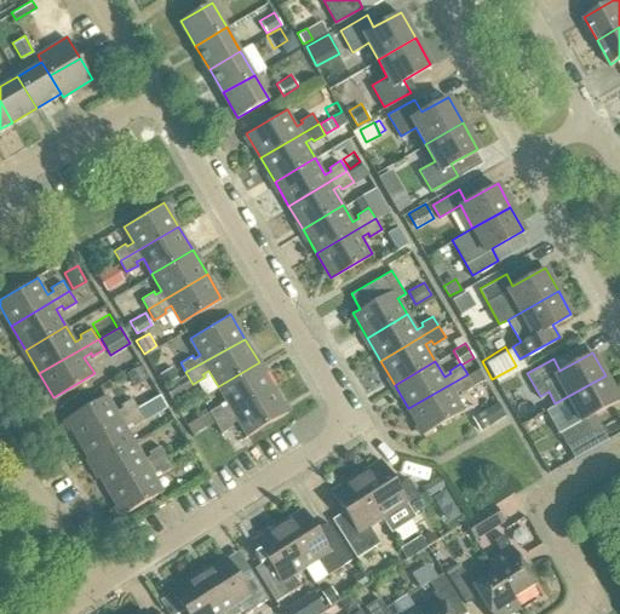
[(214,420),(273,386),(259,362),(218,386),(228,402),(222,406),(219,403),(208,409),(214,420)]
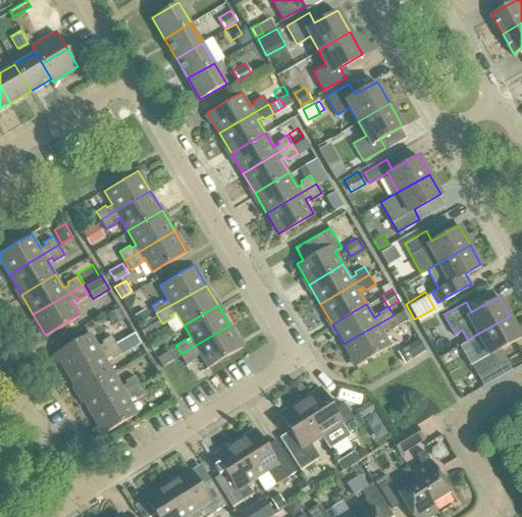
[(112,323),(122,318),(116,307),(106,313),(112,323)]
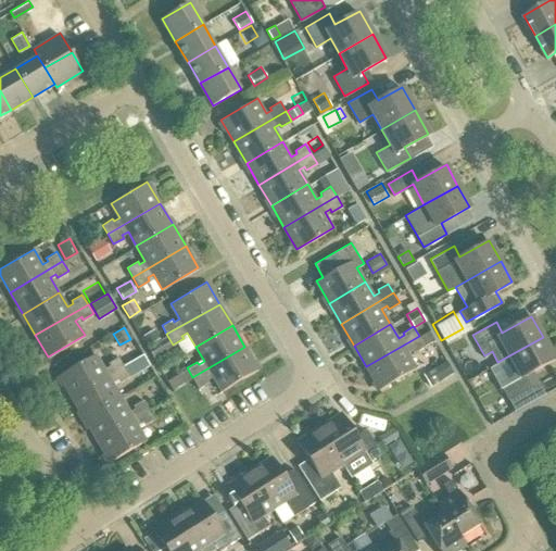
[(147,345),(160,337),(154,327),(141,335),(147,345)]
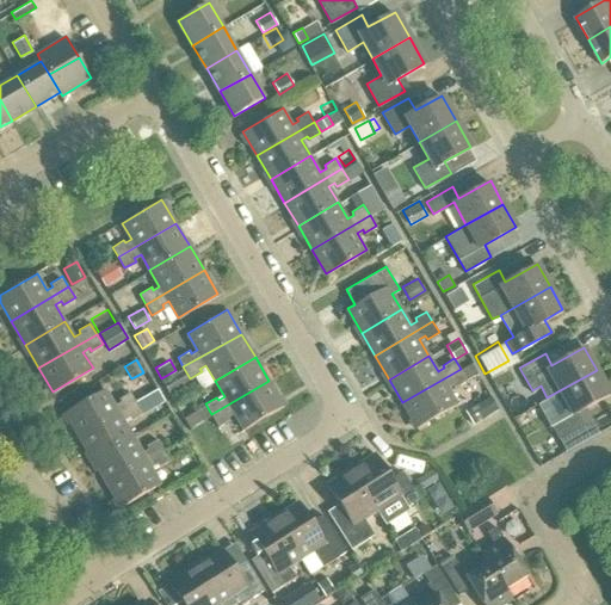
[(471,362),(461,369),(467,378),(477,371),(471,362)]
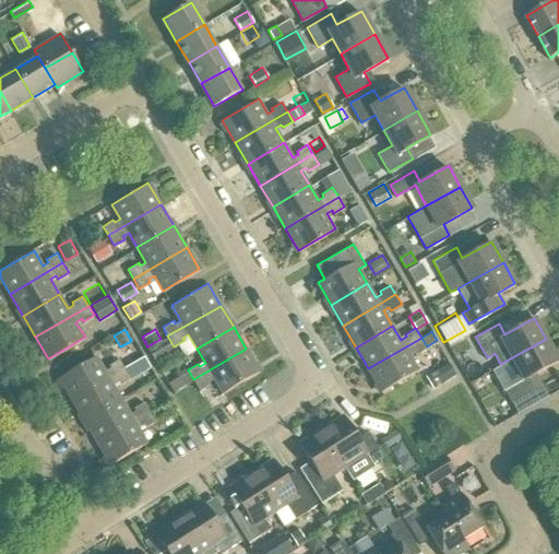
[(416,353),(427,346),(421,338),(368,368),(381,390),(418,368),(408,354),(415,351),(416,353)]
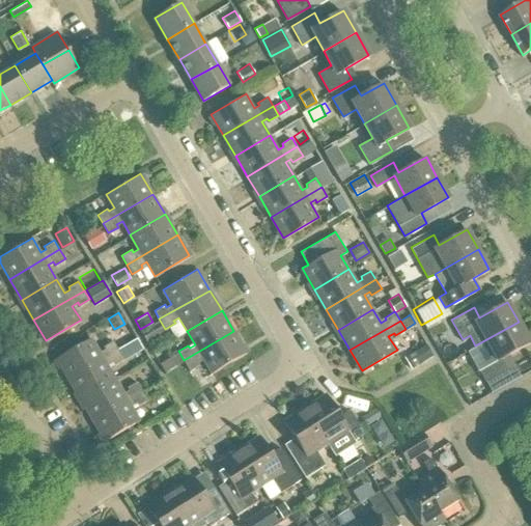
[(530,341),(519,322),(475,345),(486,365),(479,369),(485,380),(508,367),(502,357),(530,341)]
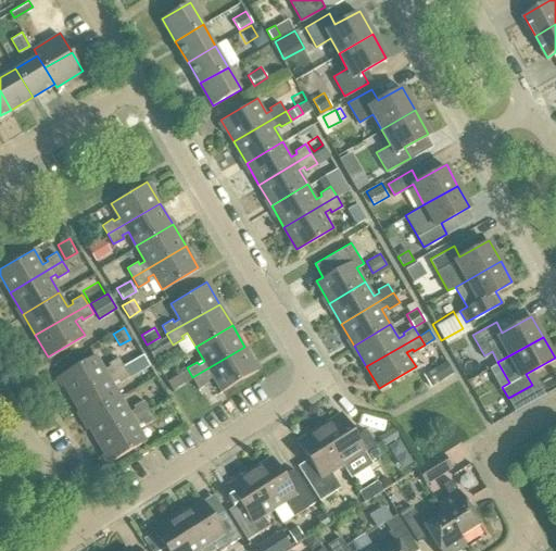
[(153,357),(162,351),(155,341),(147,346),(153,357)]
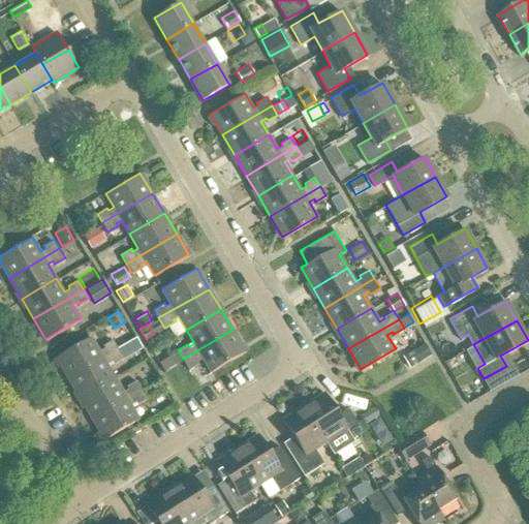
[(211,371),(245,350),(232,330),(183,359),(188,368),(198,362),(197,360),(203,357),(211,371)]
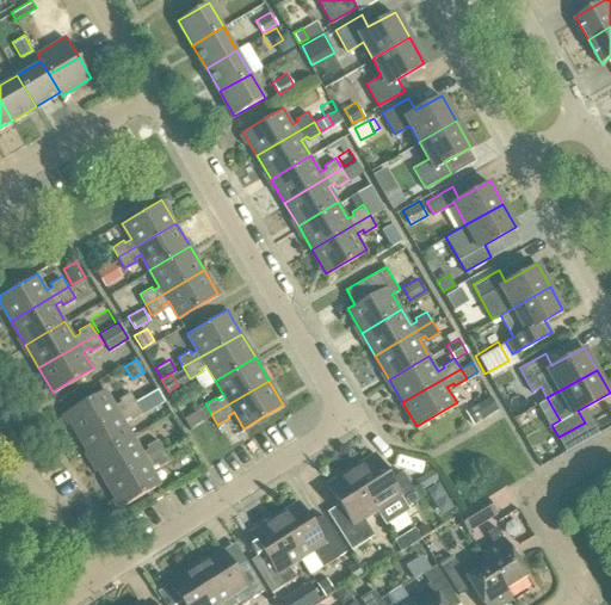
[(65,412),(79,436),(136,401),(135,400),(130,390),(118,397),(121,400),(115,403),(104,388),(65,412)]
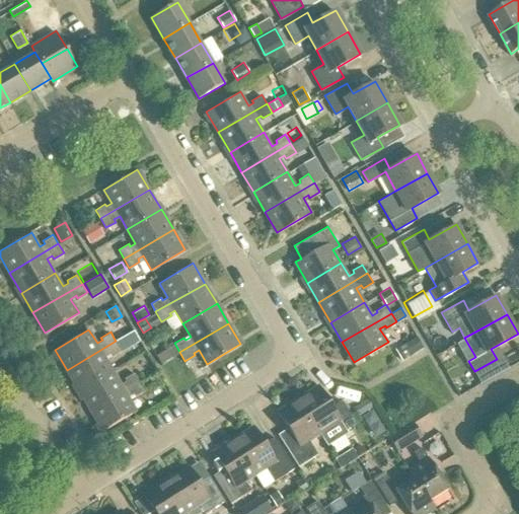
[(116,341),(67,370),(78,389),(113,369),(104,356),(109,353),(112,356),(121,350),(139,339),(133,329),(115,340),(116,341)]
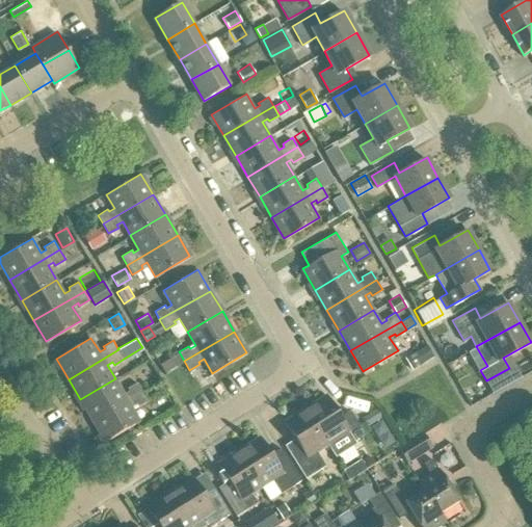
[(415,350),(422,362),(433,354),(427,343),(415,350)]
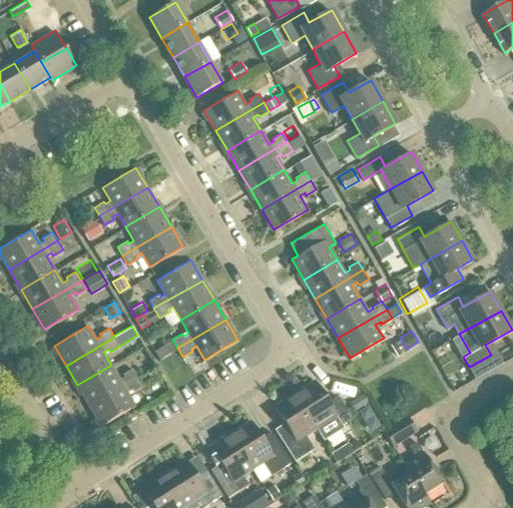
[(158,359),(169,353),(164,344),(153,350),(158,359)]
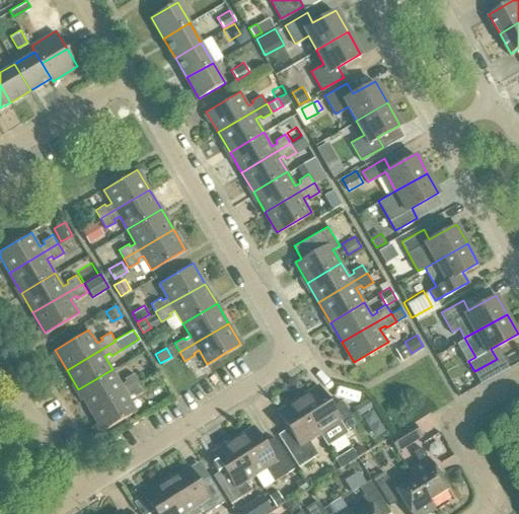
[(121,383),(113,369),(78,389),(90,410),(139,380),(134,371),(124,377),(126,380),(121,383)]
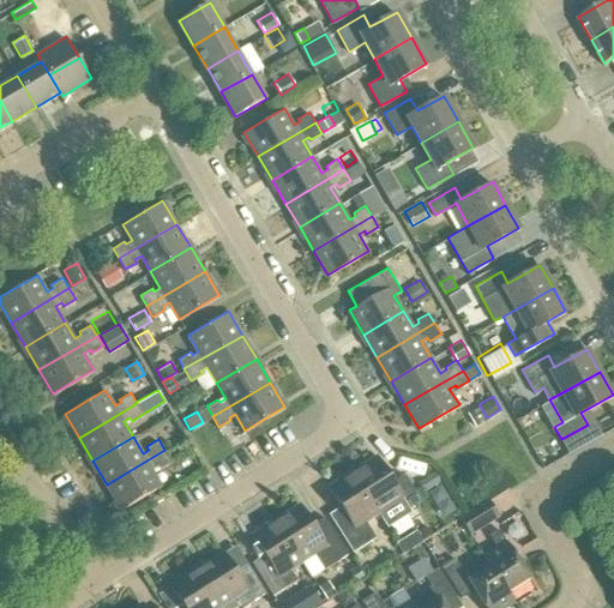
[(184,459),(193,453),(186,440),(176,446),(184,459)]
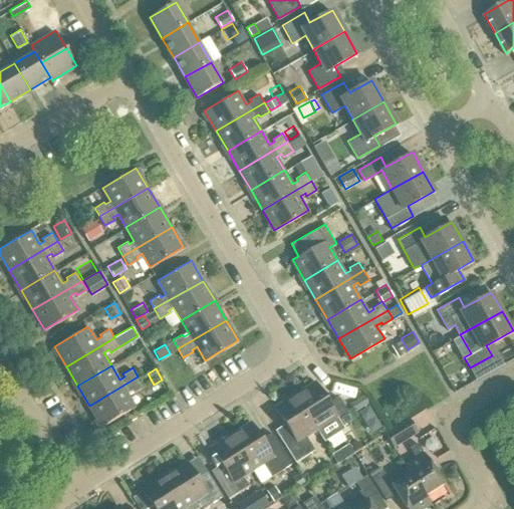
[(134,392),(143,386),(138,376),(89,406),(101,426),(135,406),(126,392),(132,389),(134,392)]
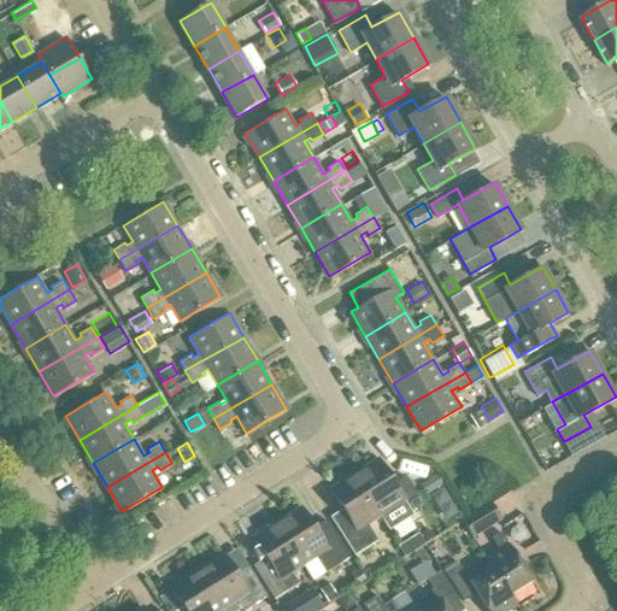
[(378,457),(353,473),(380,513),(388,528),(412,512),(411,510),(423,501),(406,474),(394,482),(378,457)]
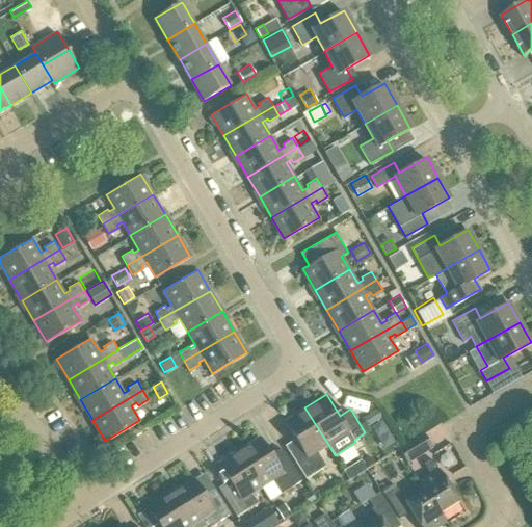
[(367,425),(383,415),(378,406),(362,417),(367,425)]
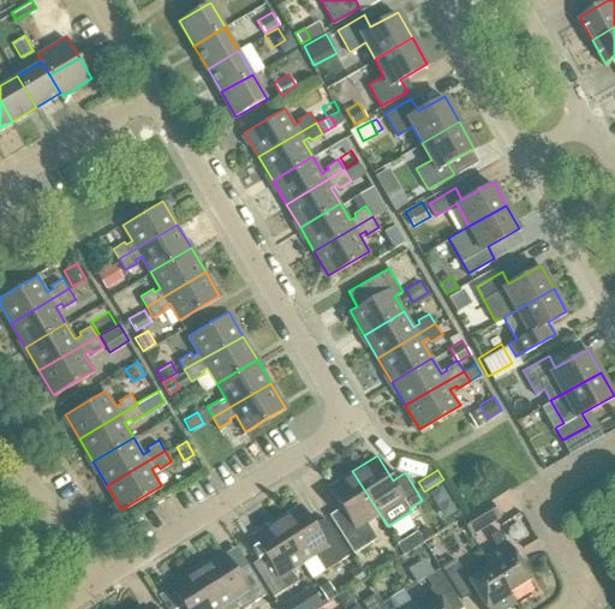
[(366,519),(378,512),(352,471),(328,485),(341,506),(329,513),(352,551),(376,536),(366,519)]
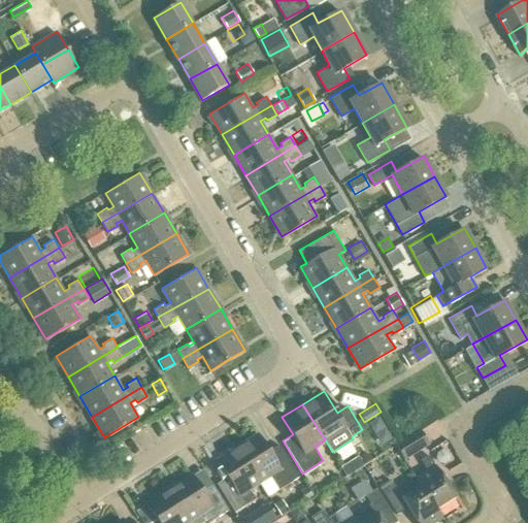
[(419,427),(394,443),(404,459),(429,444),(419,427)]
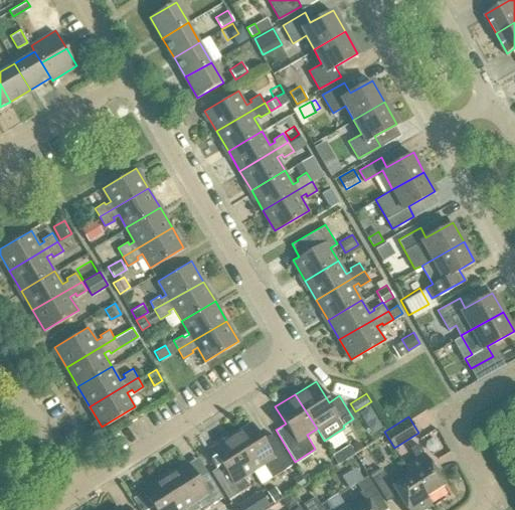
[(251,421),(231,435),(253,469),(264,463),(272,476),(292,463),(272,432),(262,439),(251,421)]
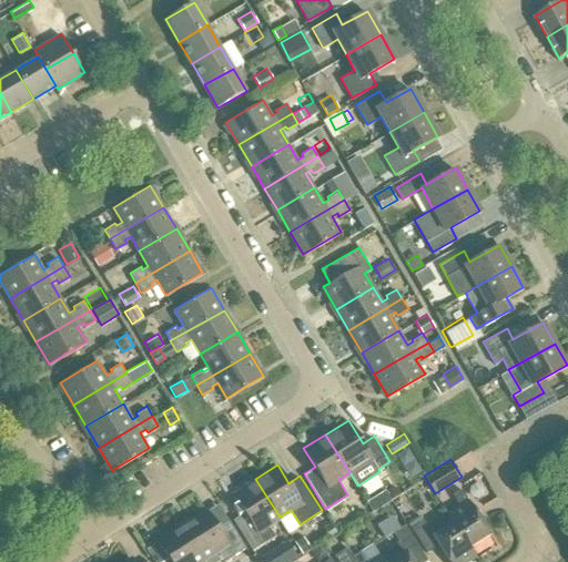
[(267,524),(280,517),(255,479),(232,493),(244,511),(233,519),(252,549),(274,534),(267,524)]
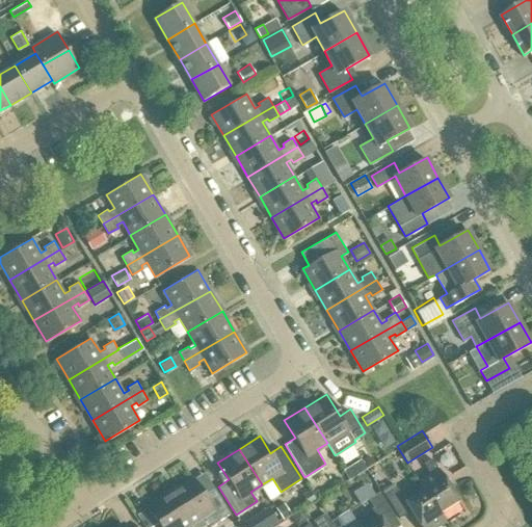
[(418,479),(424,489),(439,512),(440,511),(458,500),(431,456),(423,462),(429,472),(418,479)]
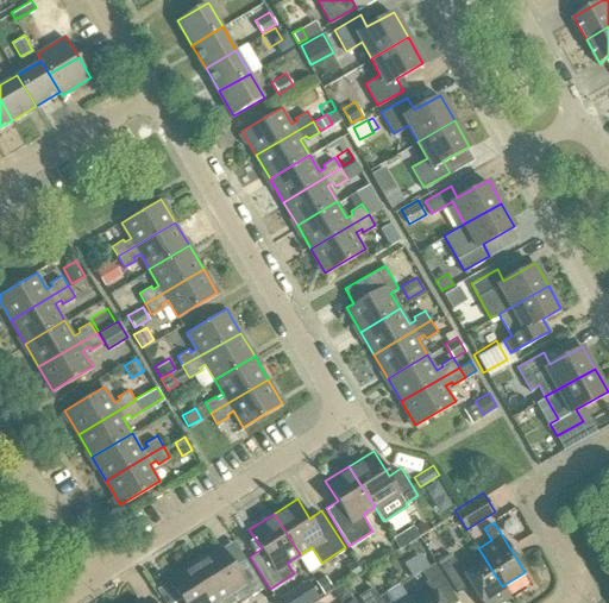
[(399,547),(419,534),(413,523),(393,536),(399,547)]
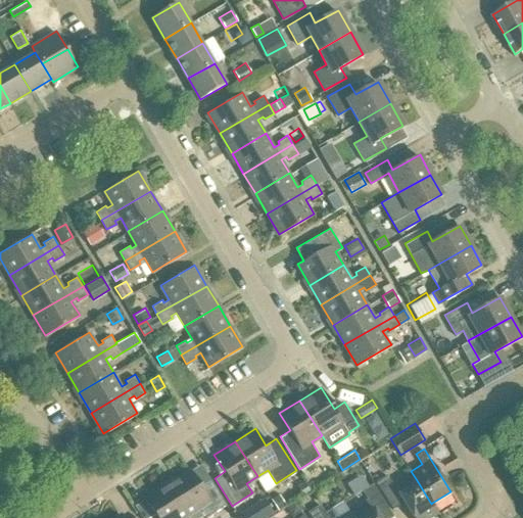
[(205,516),(226,504),(210,478),(199,484),(190,470),(168,483),(187,515),(199,507),(205,516)]
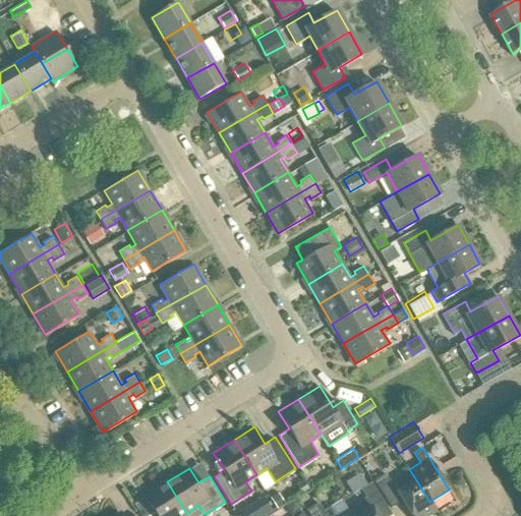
[(425,515),(436,510),(430,501),(429,502),(415,478),(397,490),(385,471),(373,478),(391,506),(402,499),(412,515),(425,515)]
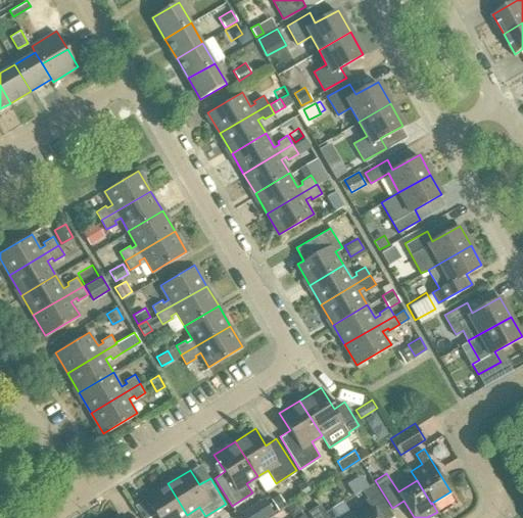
[(303,495),(312,489),(304,479),(297,484),(303,495)]
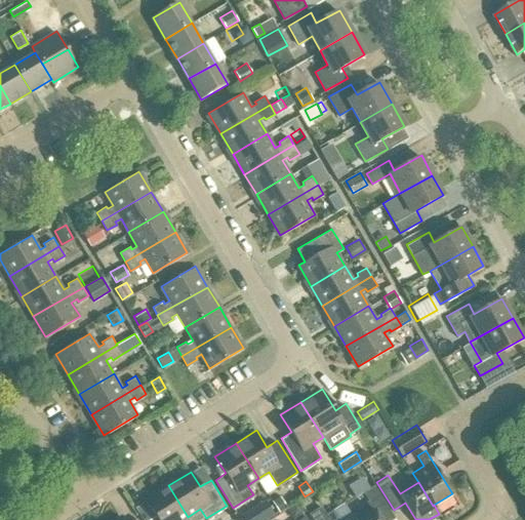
[(389,519),(395,517),(373,484),(363,491),(368,500),(360,505),(367,514),(357,519),(389,519)]
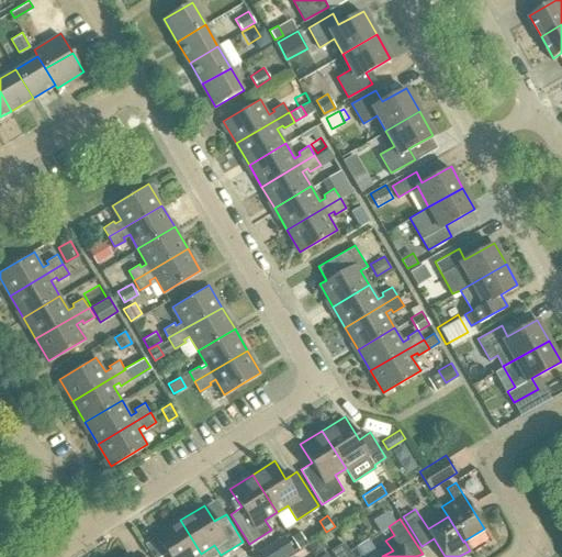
[(194,556),(201,554),(180,520),(156,535),(166,552),(157,556),(194,556)]
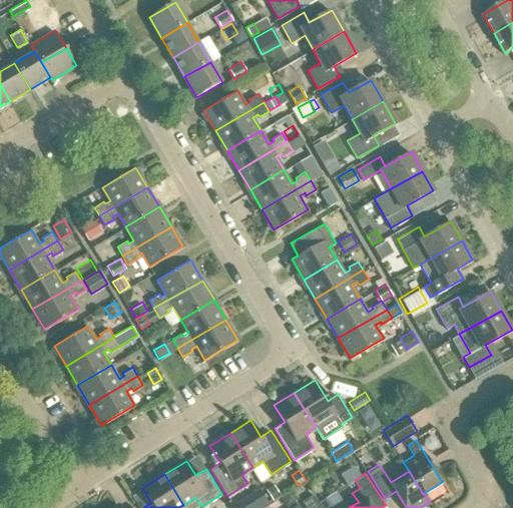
[(273,500),(281,495),(273,483),(265,488),(273,500)]
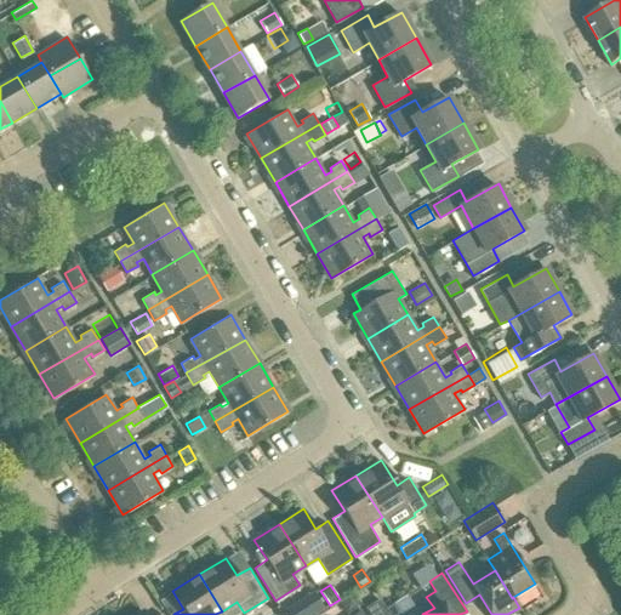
[(314,591),(288,607),(292,614),(312,614),(324,608),(314,591)]
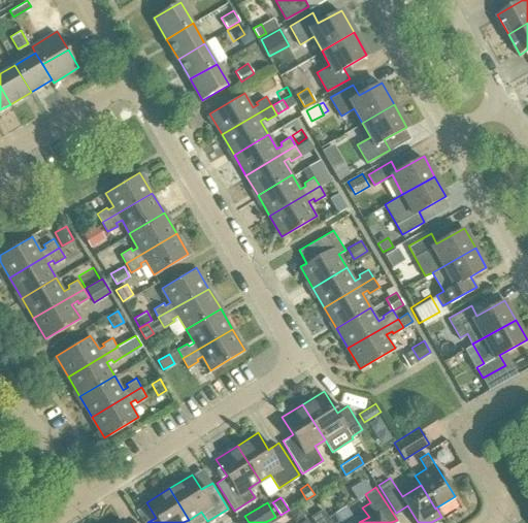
[(295,520),(304,515),(298,505),(289,511),(295,520)]
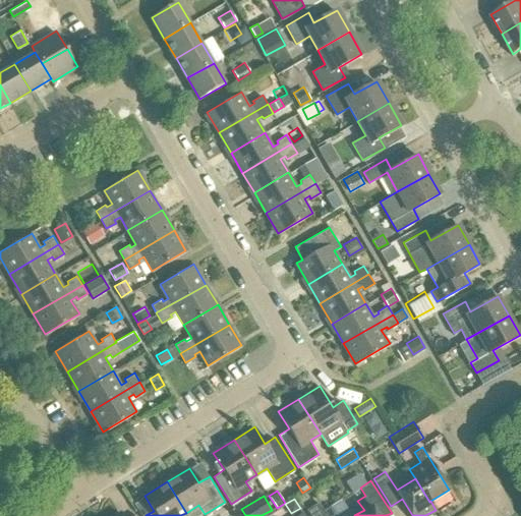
[(352,515),(348,508),(337,515),(330,505),(324,509),(319,501),(306,509),(310,515),(352,515)]
